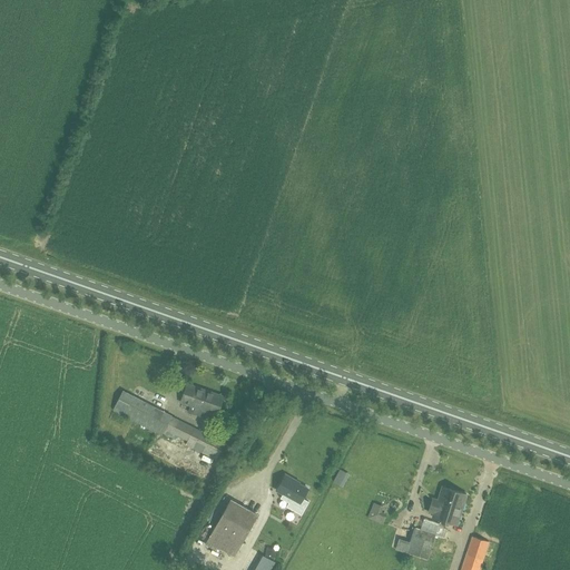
[(217,414),(222,402),(213,399),(214,394),(187,385),(182,402),(192,405),(189,412),(197,414),(199,409),(217,414)]
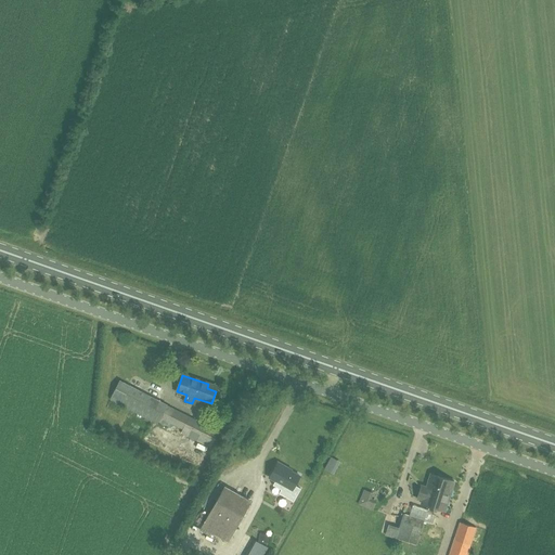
[(189,416),(167,404),(120,379),(110,399),(157,424),(156,427),(179,439),(182,434),(211,449),(219,431),(189,416)]
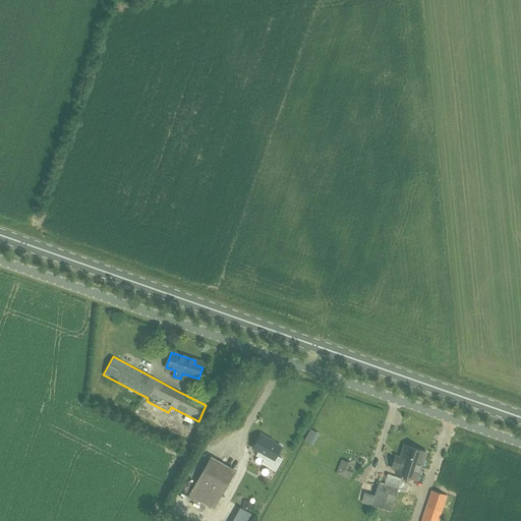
[(275,461),(282,448),(270,441),(270,440),(262,435),(253,449),(275,461)]
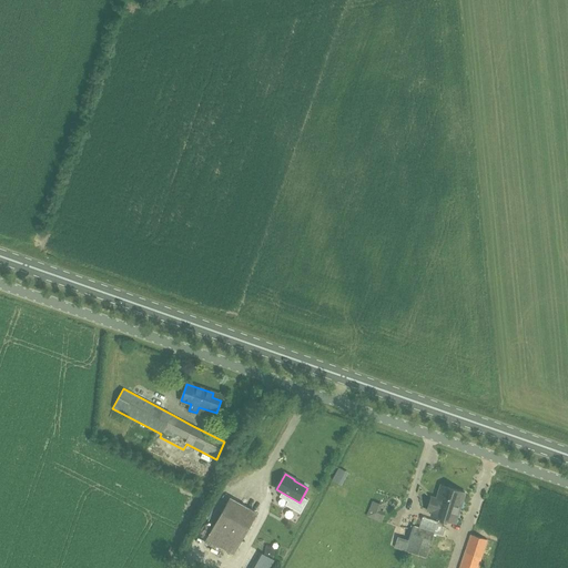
[(437,499),(432,497),(427,509),(433,511),(432,516),(456,524),(466,493),(442,485),(437,499)]
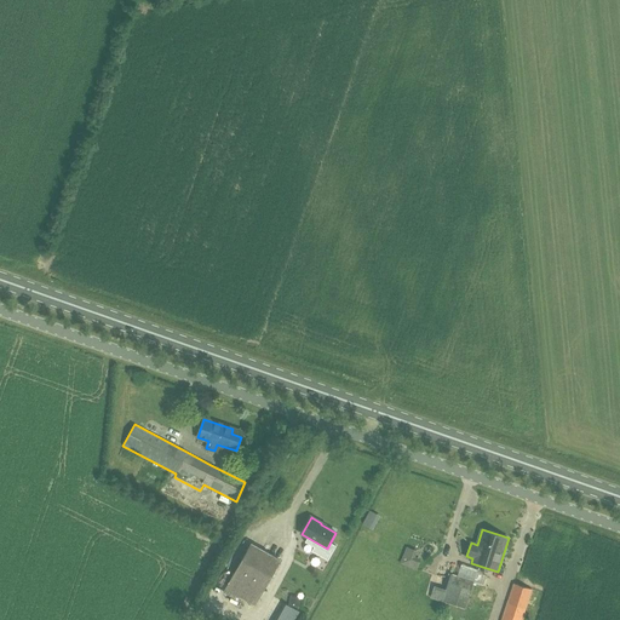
[(256,606),(281,561),(252,544),(225,589),(256,606)]
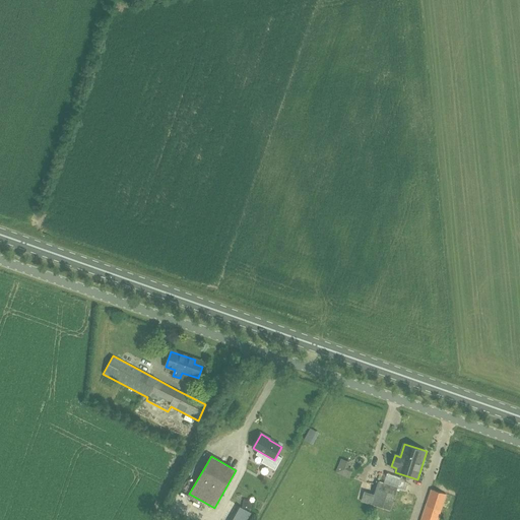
[(398,489),(379,482),(372,504),(391,511),(398,489)]
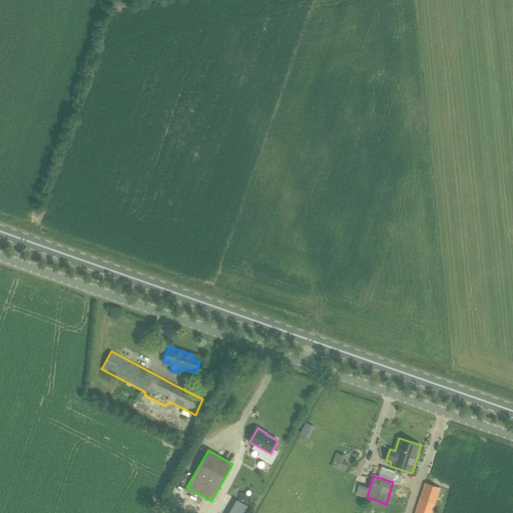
[(432,512),(440,488),(426,483),(416,512),(432,512)]
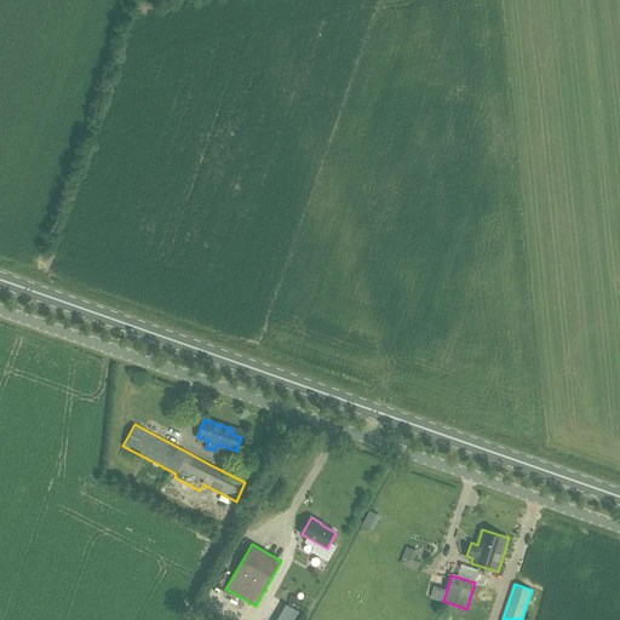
[(286,604),(276,619),(297,619),(302,613),(286,604)]
